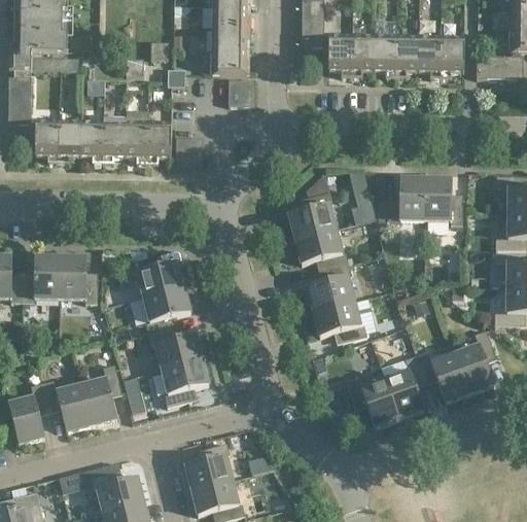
[(14,0),(14,42),(9,42),(9,51),(13,51),(14,58),(8,58),(8,70),(13,69),(13,78),(8,78),(7,125),(30,126),(31,70),(78,71),(78,59),(31,58),(31,51),(67,53),(67,32),(63,32),(63,10),(67,10),(67,0),(14,0)]
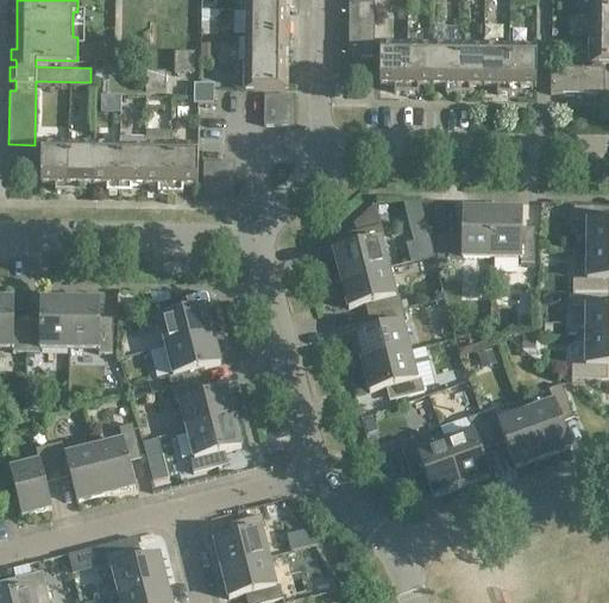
[(353,0),(353,1),(349,1),(347,55),(374,56),(374,1),(374,0),(353,0)]
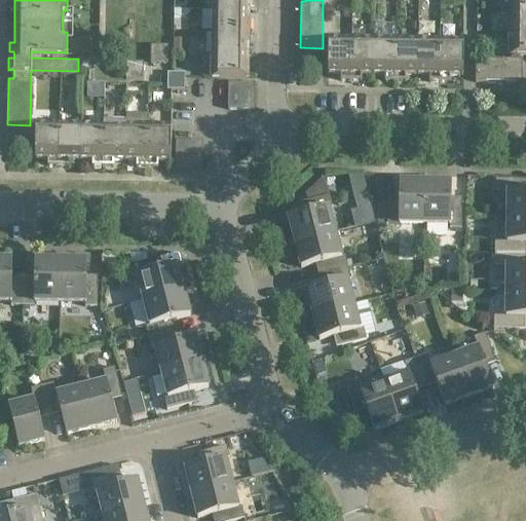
[(250,7),(212,6),(212,29),(249,30),(250,7)]
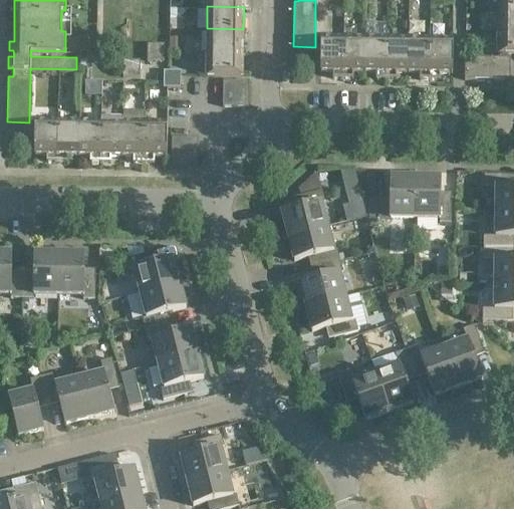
[(513,6),(497,6),(497,28),(513,27),(513,6)]
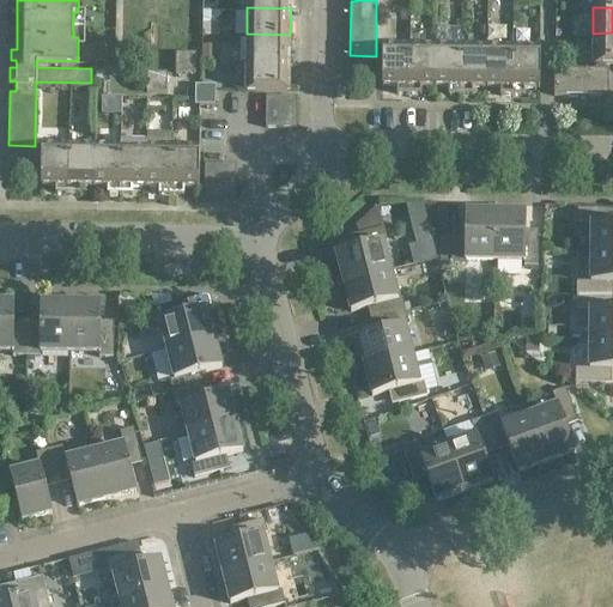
[(612,32),(593,34),(593,60),(608,61),(612,61),(612,32)]
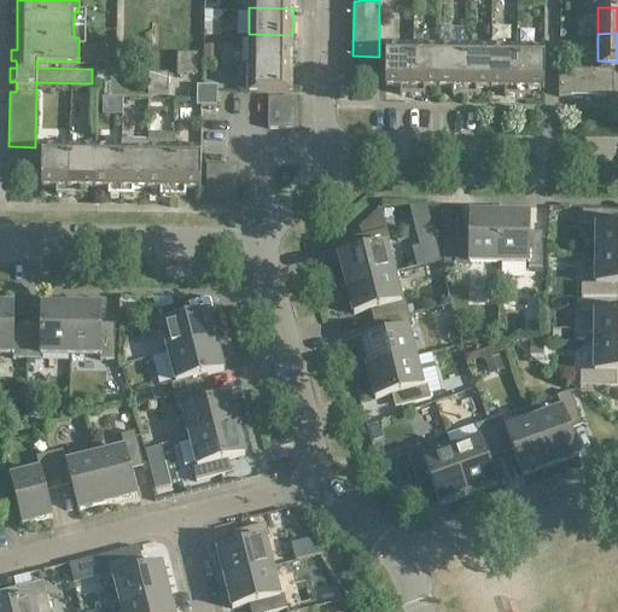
[(292,35),(249,34),(249,60),(292,62),(292,35)]
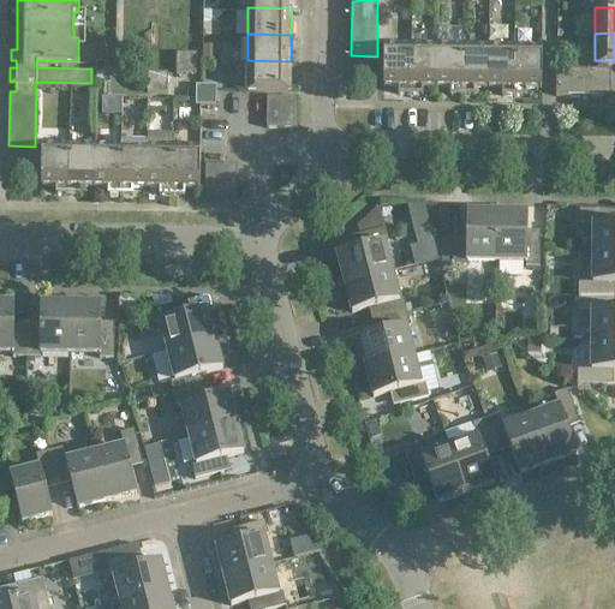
[(411,39),(383,39),(383,83),(398,82),(398,91),(411,91),(411,39)]
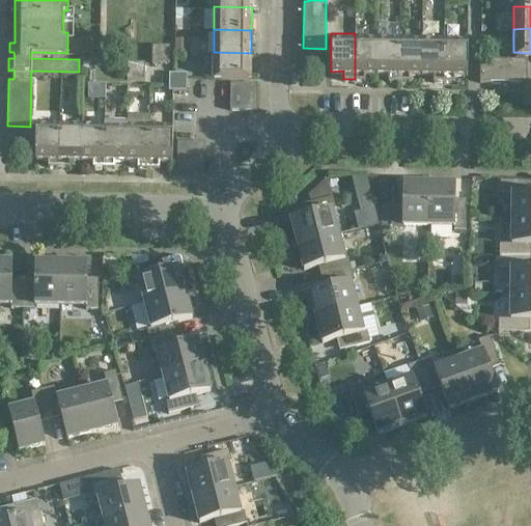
[(378,34),(355,33),(355,79),(365,79),(365,72),(376,72),(378,34)]
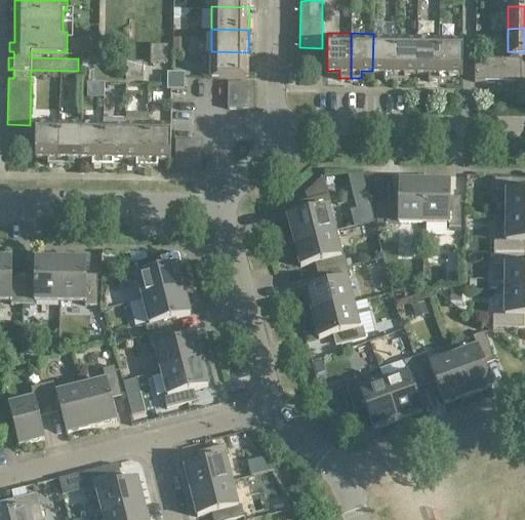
[(395,34),(373,34),(372,71),(384,71),(384,78),(395,78),(395,34)]
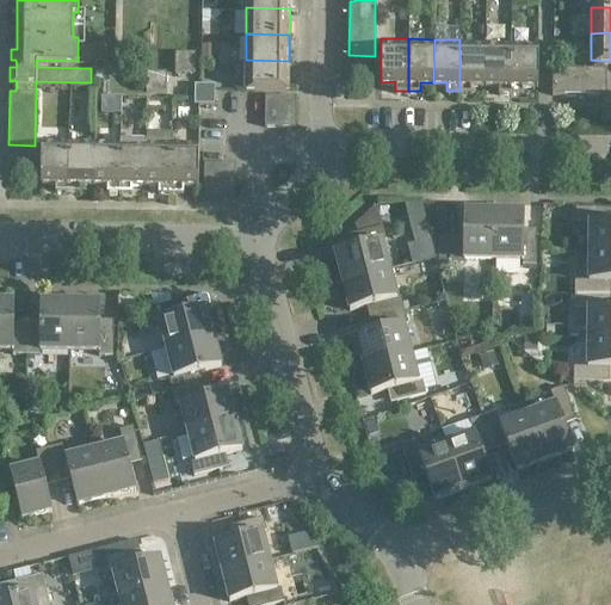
[(485,39),(460,39),(460,91),(471,91),(471,82),(485,82),(485,39)]
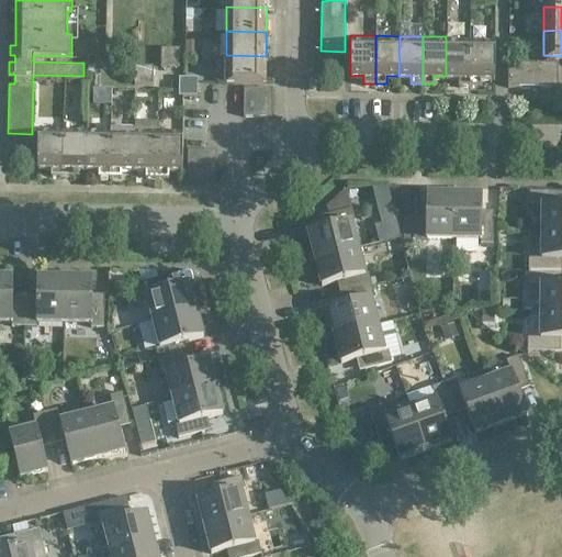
[(470,36),(446,36),(446,76),(458,77),(458,84),(470,84),(470,36)]
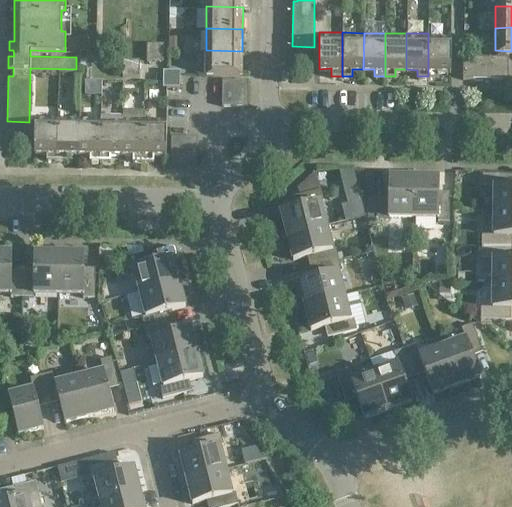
[(451,33),(428,33),(428,76),(438,76),(438,70),(450,70),(451,33)]
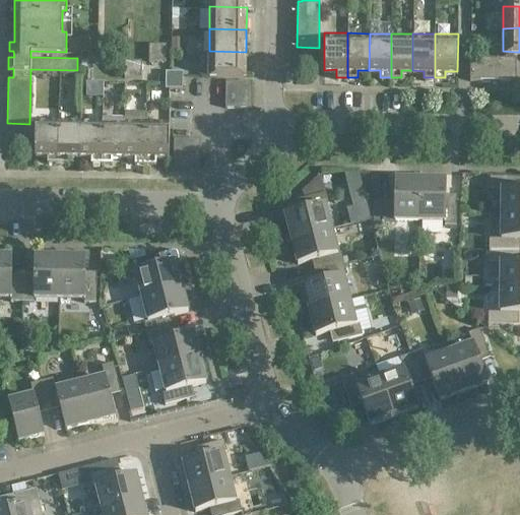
[(148,42),(148,59),(157,59),(157,42),(148,42)]
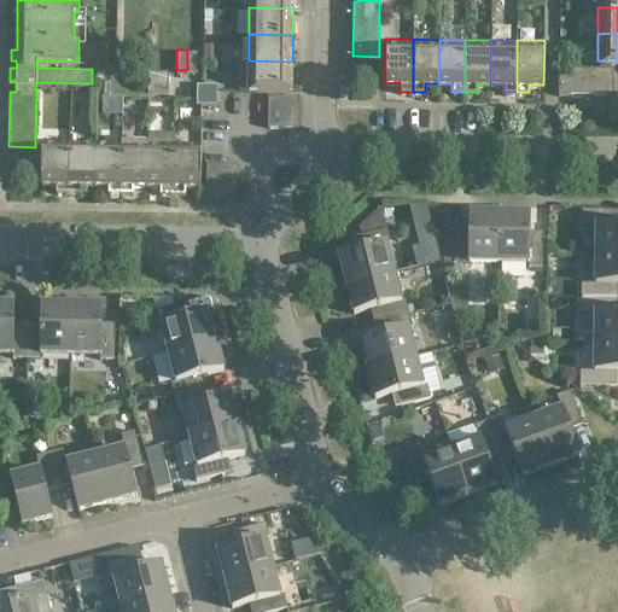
[(197,50),(187,50),(187,70),(197,70),(197,50)]
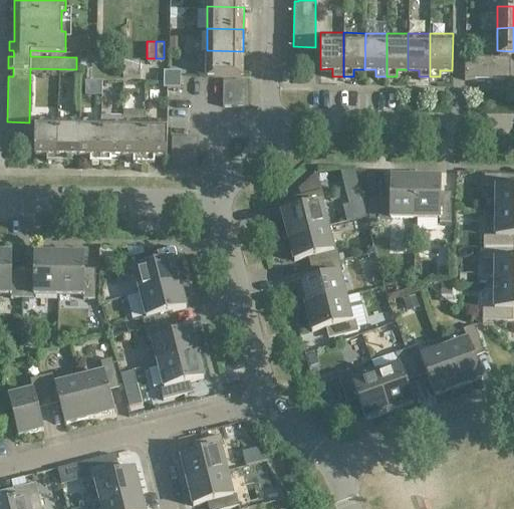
[(243,51),(207,50),(206,72),(243,73),(243,51)]
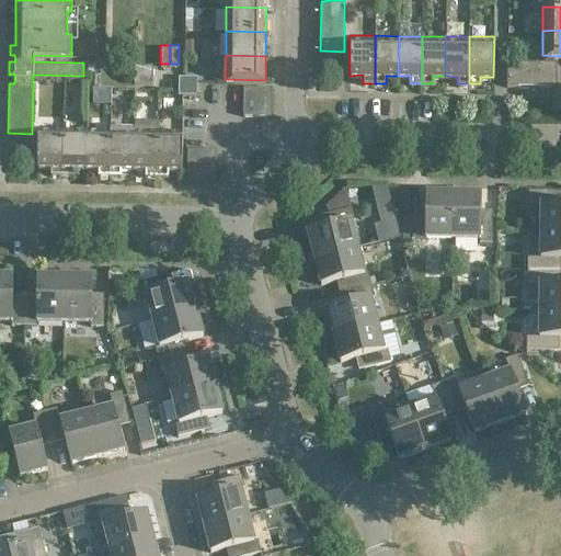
[(507,60),(506,83),(557,84),(557,61),(507,60)]
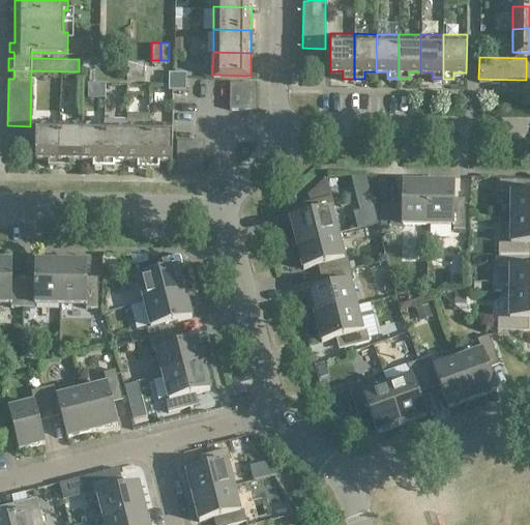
[(144,59),(126,59),(126,67),(144,68),(144,59)]
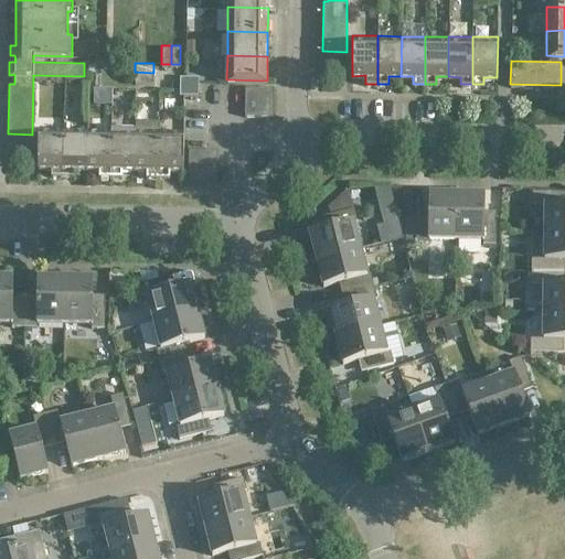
[(153,73),(135,72),(135,82),(153,82),(153,73)]
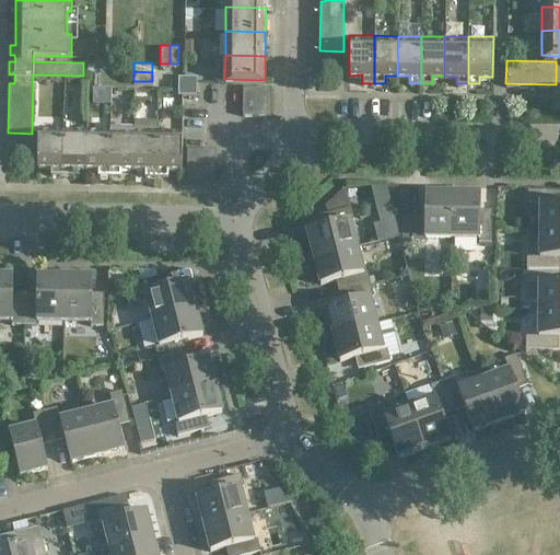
[(186,73),(184,73),(177,73),(177,92),(187,92),(186,73)]
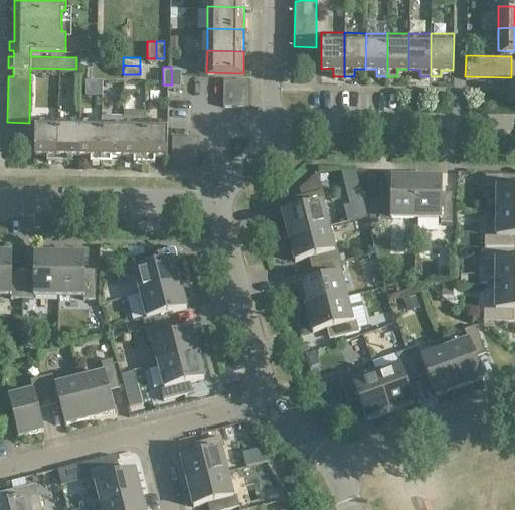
[(180,68),(171,67),(172,85),(180,86),(180,68)]
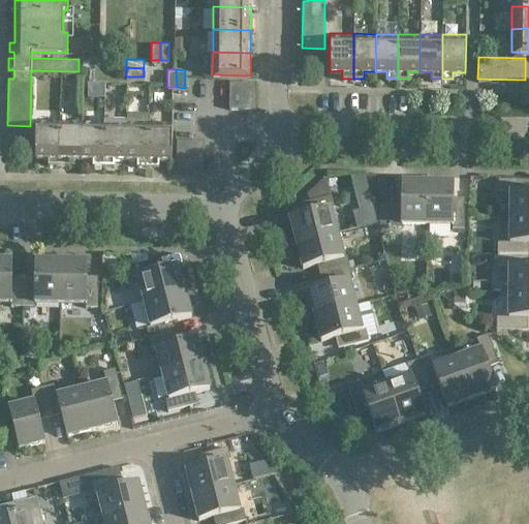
[(229,83),(228,98),(229,102),(228,106),(242,106),(243,80),(229,80),(229,83)]
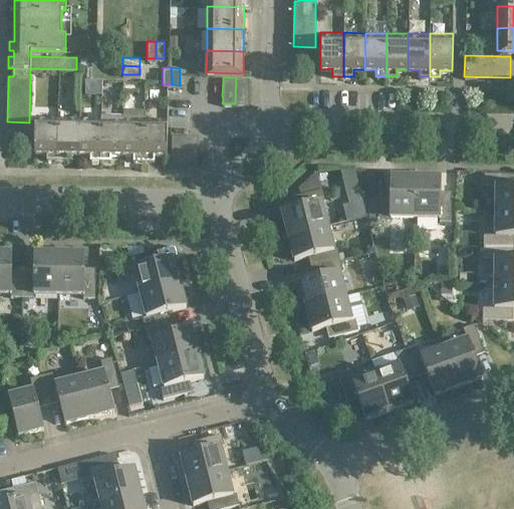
[(249,77),(236,77),(235,103),(248,103),(249,77)]
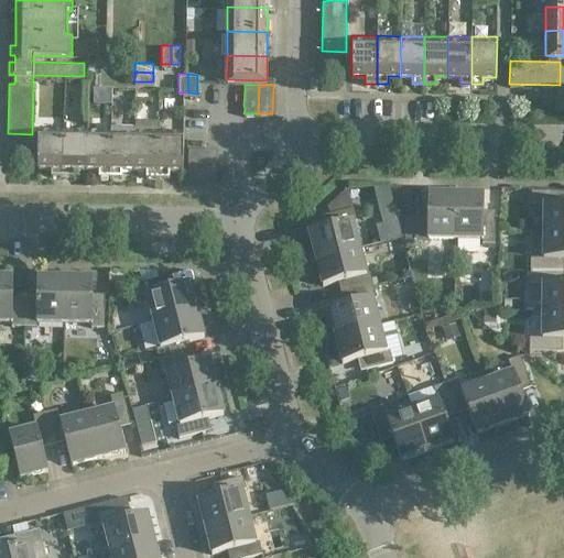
[(38,127),(38,133),(38,167),(51,167),(51,174),(62,174),(63,128),(38,127)]
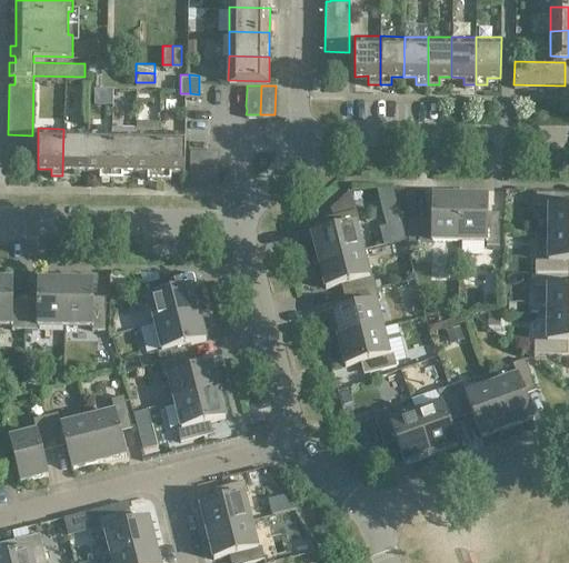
[(87,129),(63,129),(62,176),(75,176),(75,169),(87,169),(87,129)]
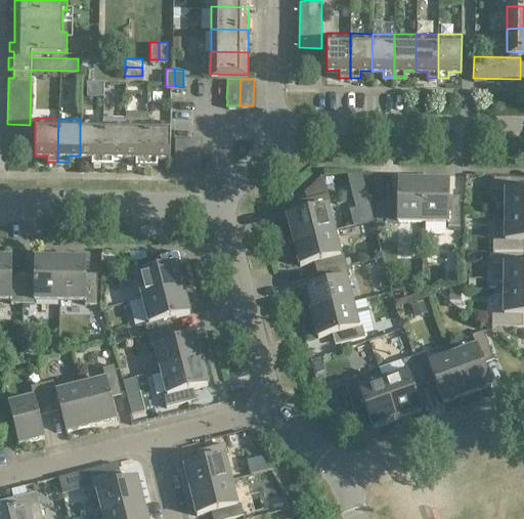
[(102,119),(80,119),(80,156),(91,156),(91,162),(102,162),(102,119)]
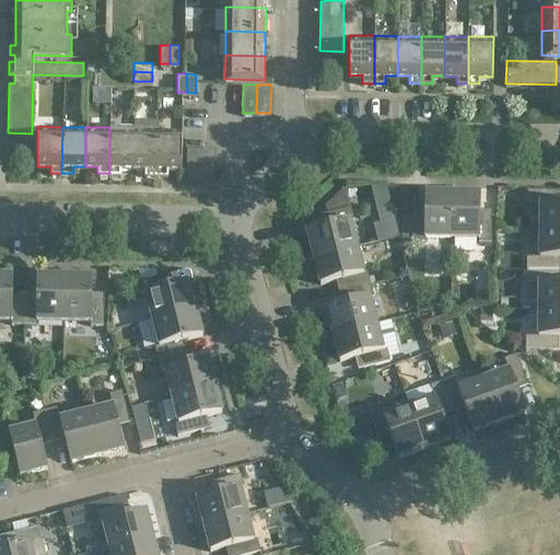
[(133,127),(109,127),(109,173),(120,174),(120,166),(133,168),(133,127)]
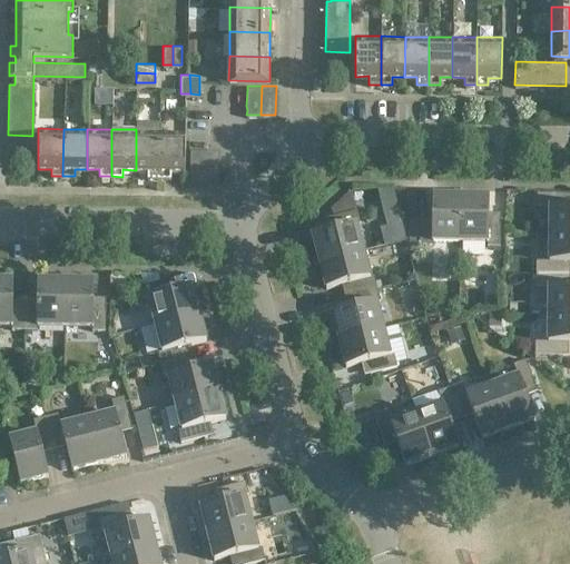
[(160,130),(136,129),(136,170),(148,170),(148,177),(159,177),(160,130)]
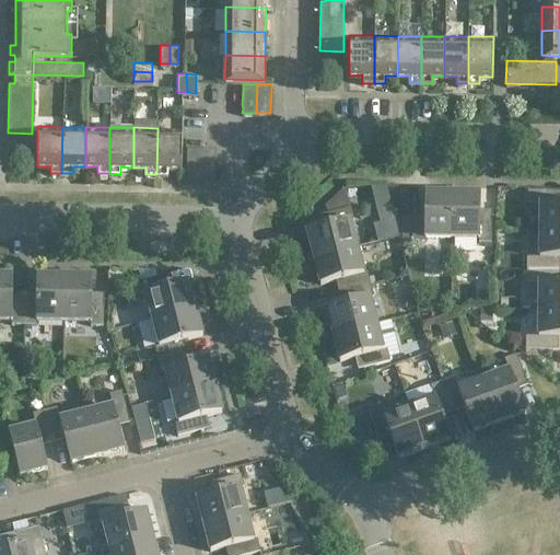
[(182,128),(158,128),(156,174),(168,174),(168,168),(181,169),(182,128)]
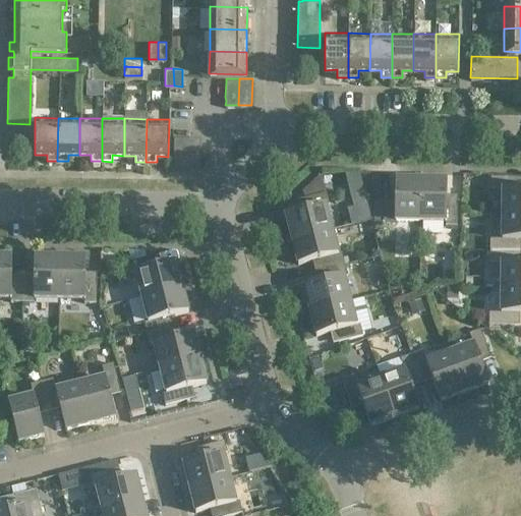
[(192,136),(174,136),(174,150),(199,150),(200,136),(192,136)]
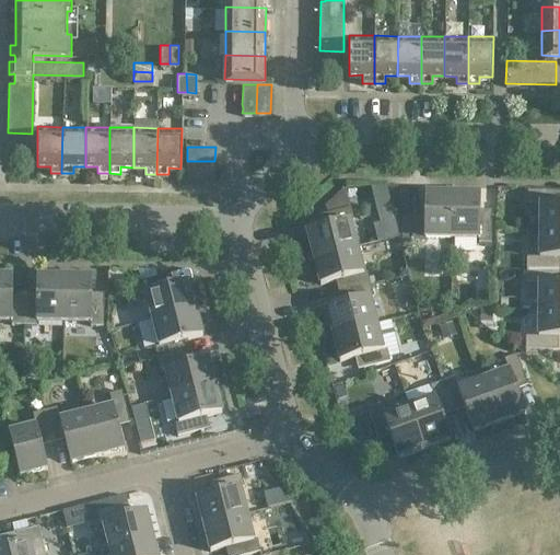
[(214,161),(187,161),(186,175),(214,175),(214,161)]
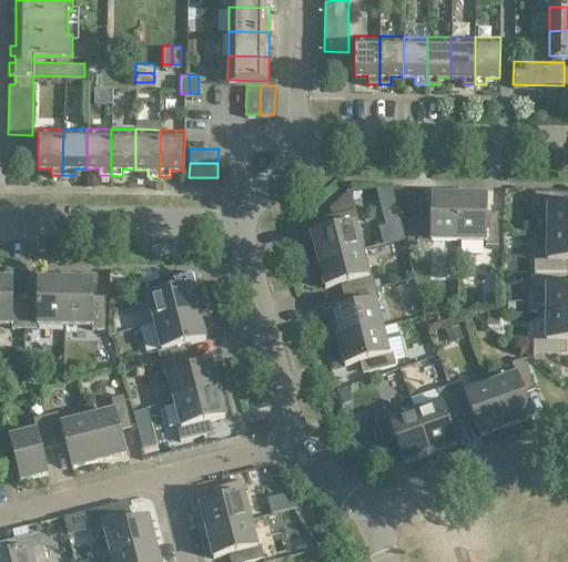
[(391,184),(375,184),(384,221),(398,217),(391,184)]
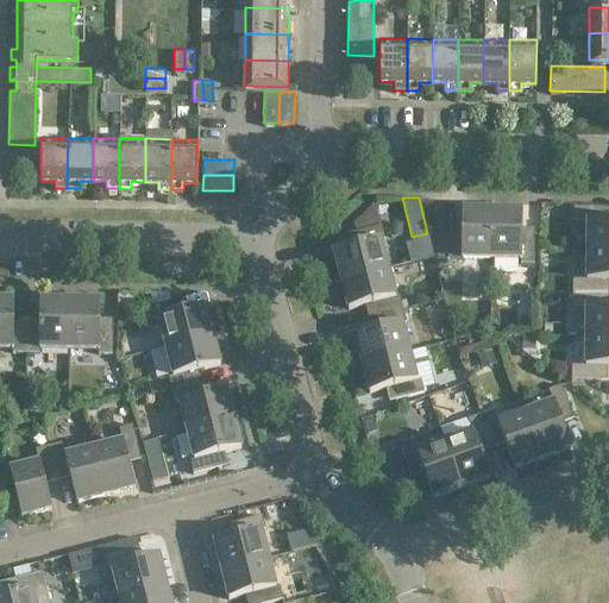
[(586,217),(586,246),(608,246),(608,217),(603,218),(603,203),(573,203),(573,217),(586,217)]
